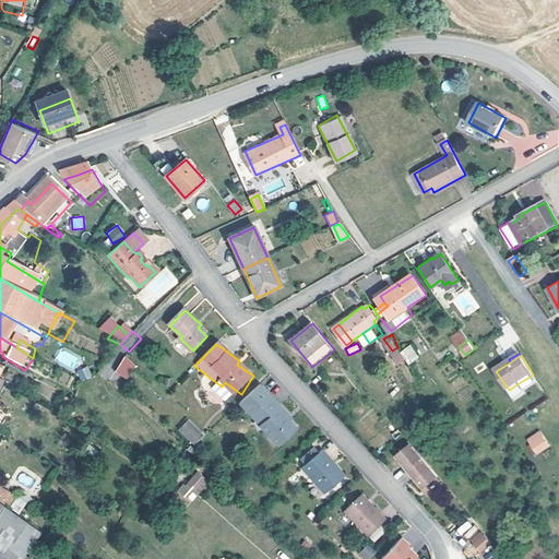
[(128,380),(138,365),(125,356),(115,371),(128,380)]
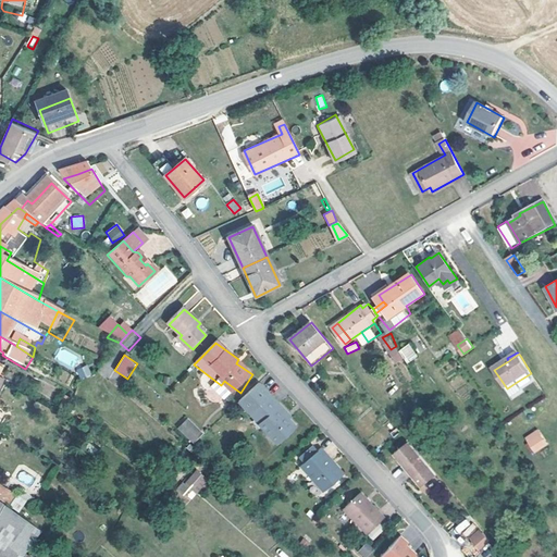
[(236,363),(252,374),(255,370),(238,359),(236,363)]
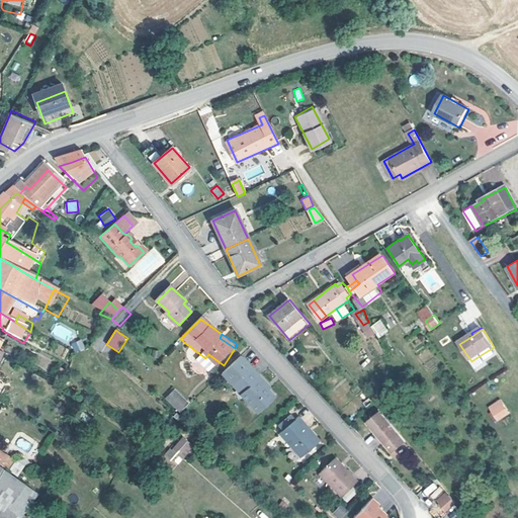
[(75,353),(85,349),(81,339),(71,344),(75,353)]
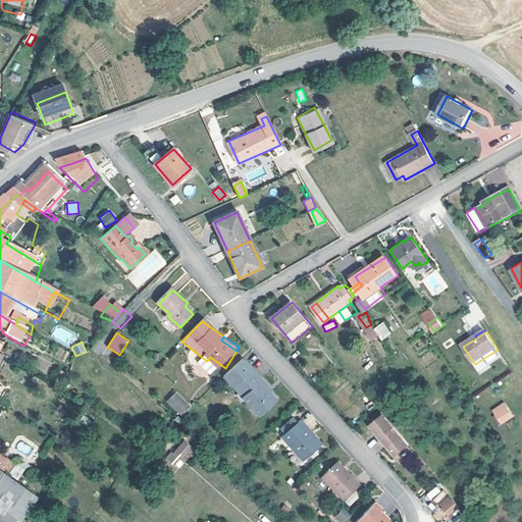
[(0,355),(4,357),(9,349),(0,343),(0,355)]
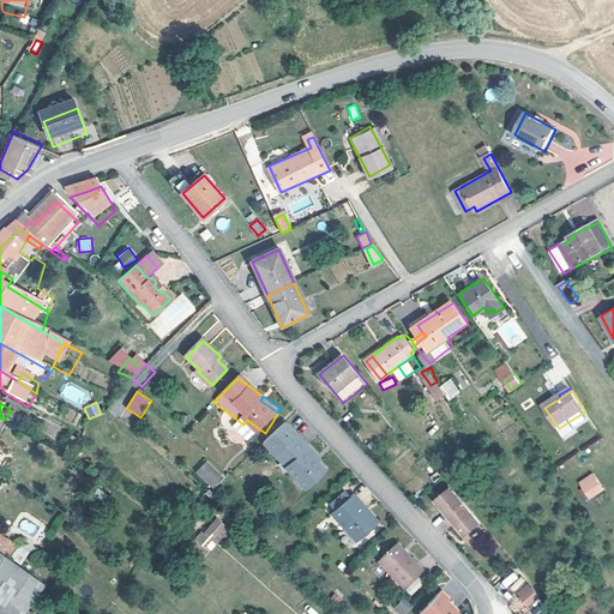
[(585,411),(570,421),(575,428),(578,428),(589,421),(589,417),(585,411)]
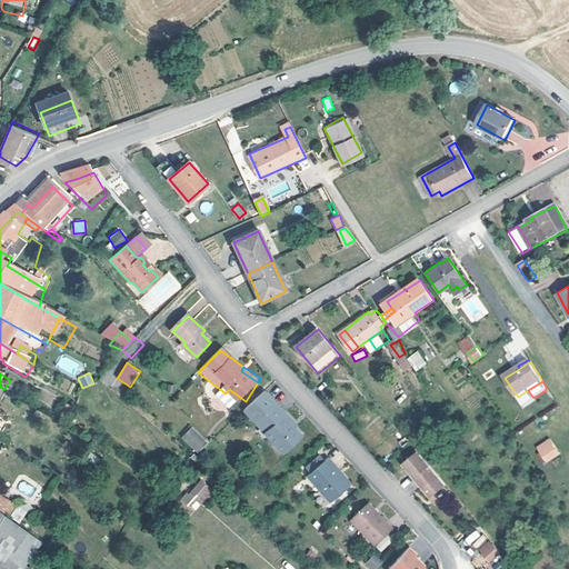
[(273,432),(271,435),(285,451),(302,436),(291,422),(295,420),(267,388),(248,407),(262,425),(265,422),(273,432)]
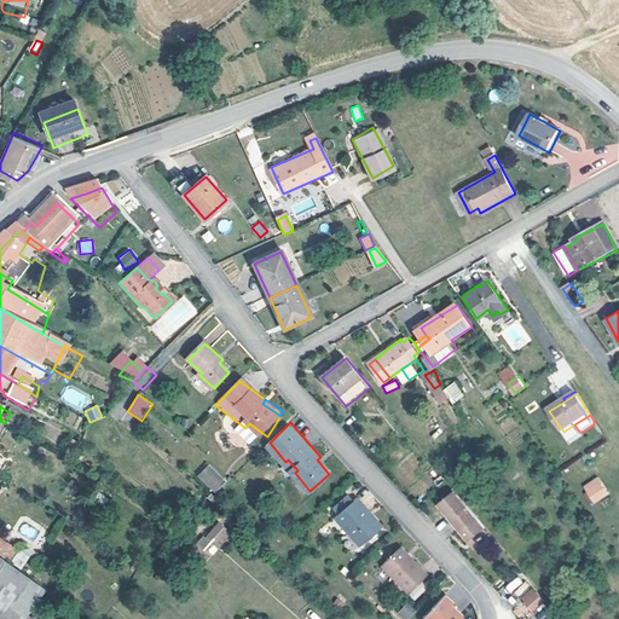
[(261,445),(267,437),(249,423),(246,428),(242,433),(261,445)]
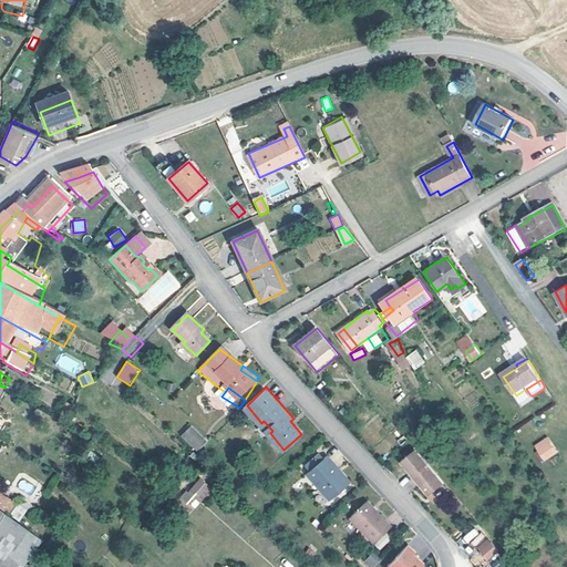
[(261,423),(270,433),(272,431),(264,421),(261,423)]
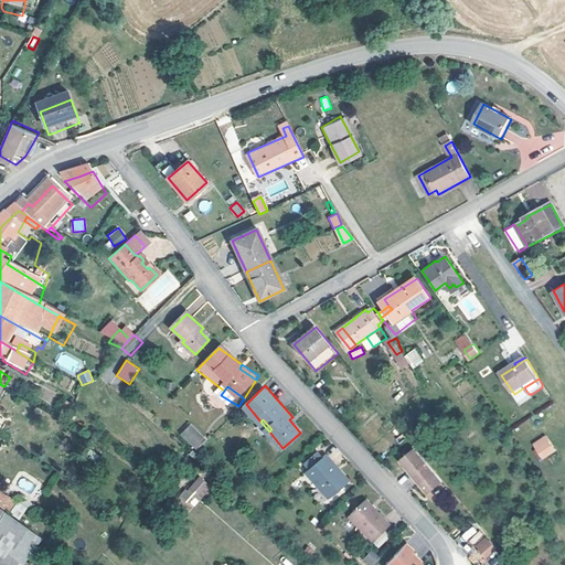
[(191,424),(180,434),(195,450),(206,439),(191,424)]
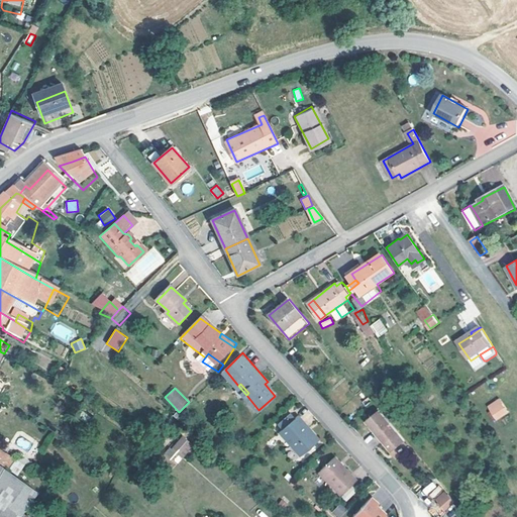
[(516,391),(508,397),(510,401),(516,396),(516,391)]
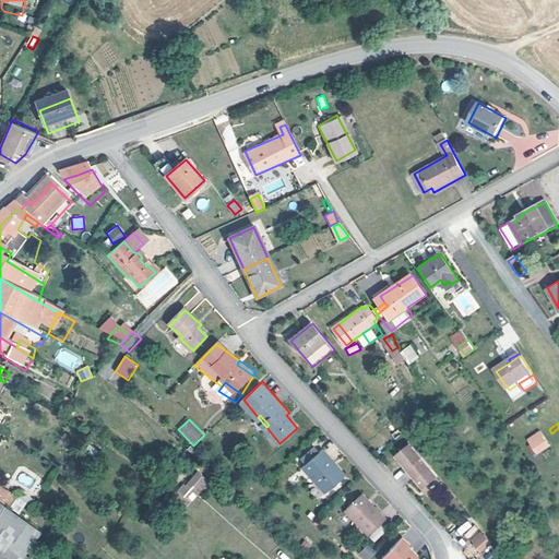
[(539,429),(525,439),(536,455),(550,445),(539,429)]
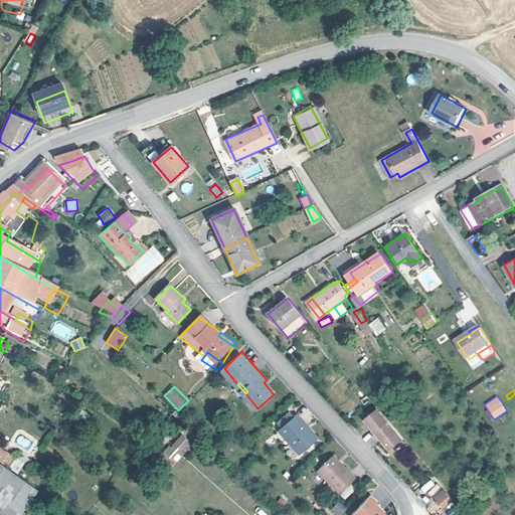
[(392,450),(404,440),(379,408),(364,419),(371,427),(373,426),(392,450)]
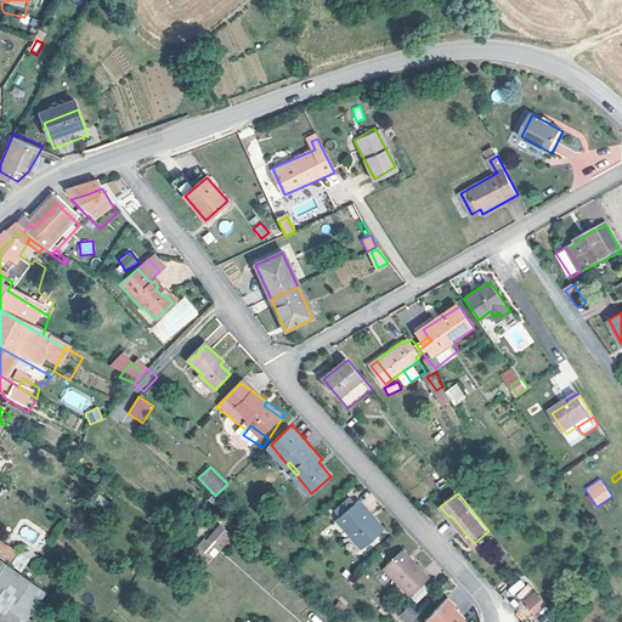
[(351,497),(345,503),(351,509),(357,503),(351,497)]
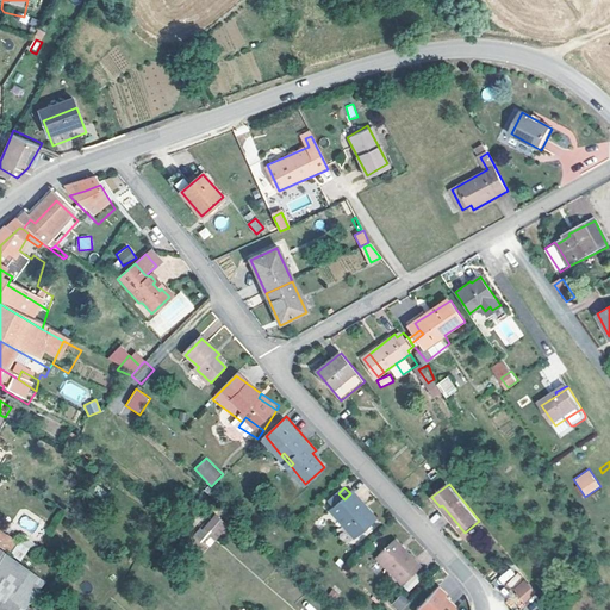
[(355,537),(372,521),(355,503),(359,499),(352,491),(350,493),(344,499),(338,493),(329,503),(334,509),(331,511),(355,537)]
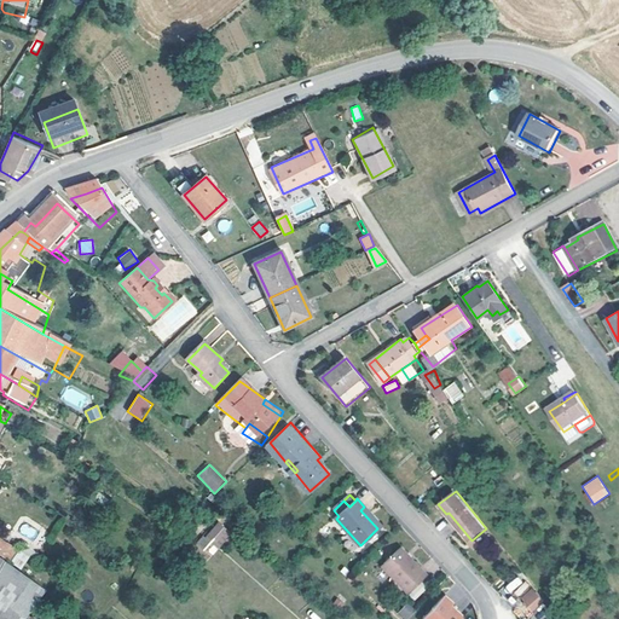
[(360,510),(377,528),(381,525),(364,507),(360,510)]
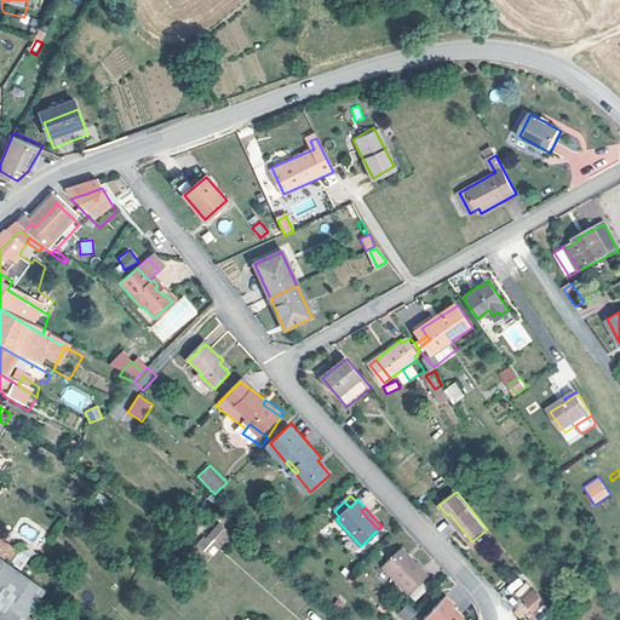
[(234,533),(223,522),(212,534),(223,544),(234,533)]
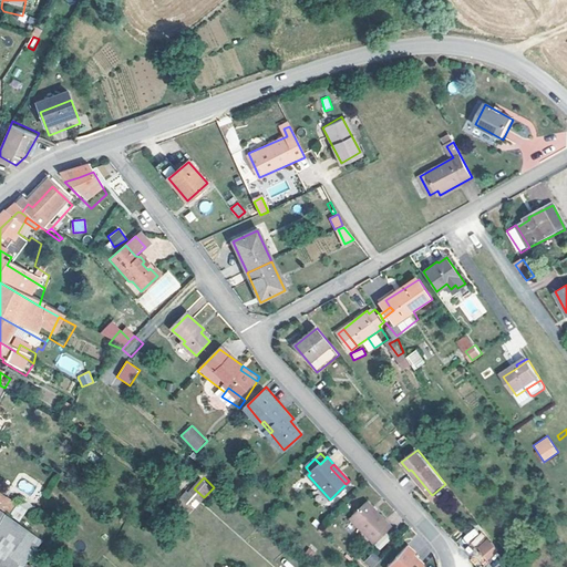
[(0,508),(8,514),(16,504),(0,493),(0,508)]
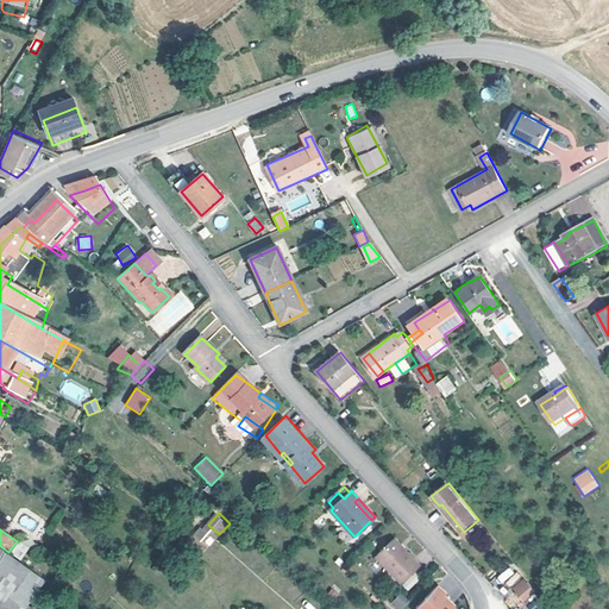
[(422,566),(394,537),(375,556),(403,585),(422,566)]
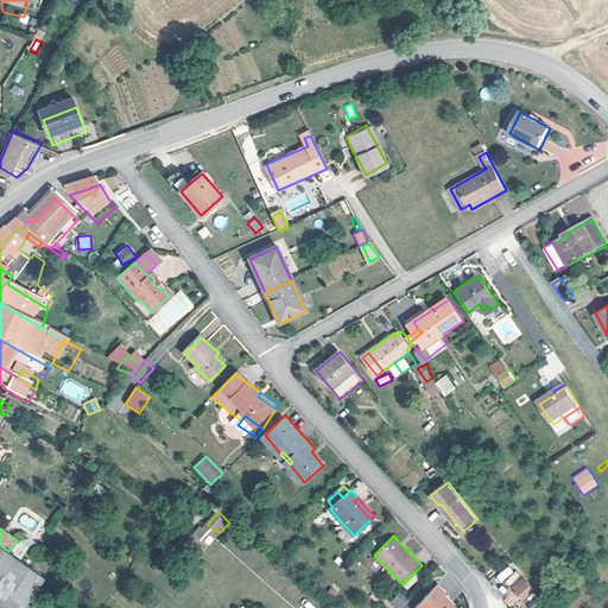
[(16,540),(11,553),(23,558),(27,545),(16,540)]
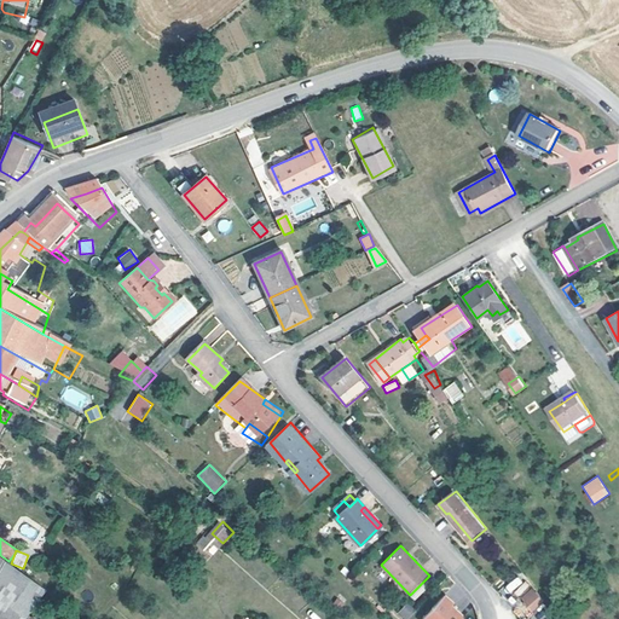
[(0,562),(0,601),(24,618),(29,618),(45,596),(0,562)]
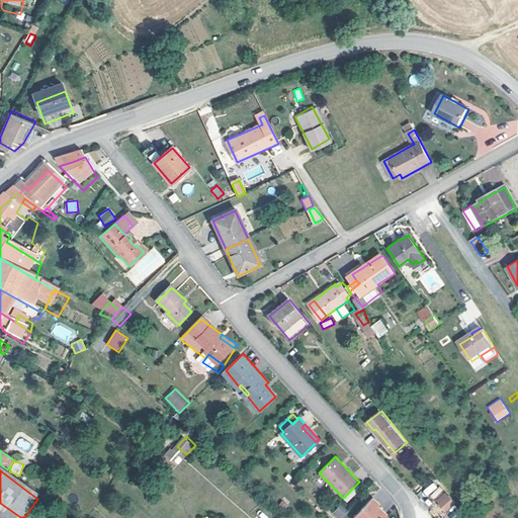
[(424,490),(432,501),(442,493),(434,482),(424,490)]
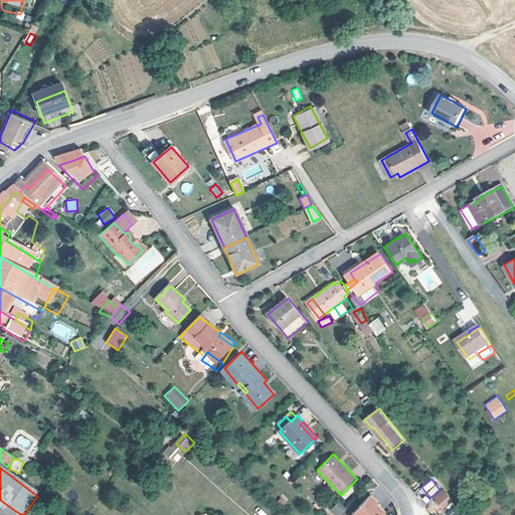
[(435,496),(437,499),(447,491),(445,488),(435,496)]
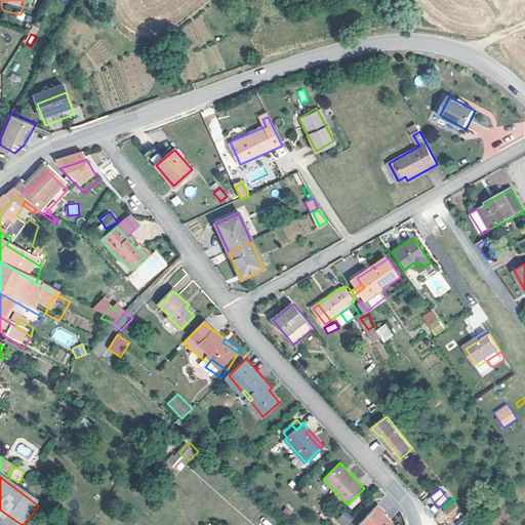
[(455,500),(445,509),(452,518),(462,509),(455,500)]
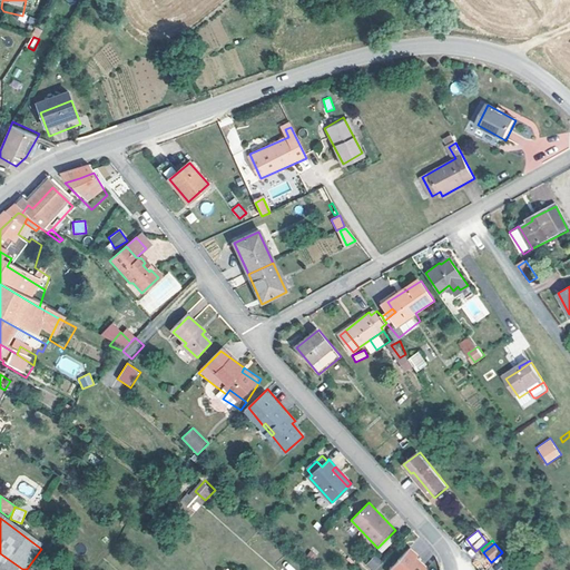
[(410,547),(390,569),(391,569),(428,569),(429,566),(416,556),(419,553),(410,547)]
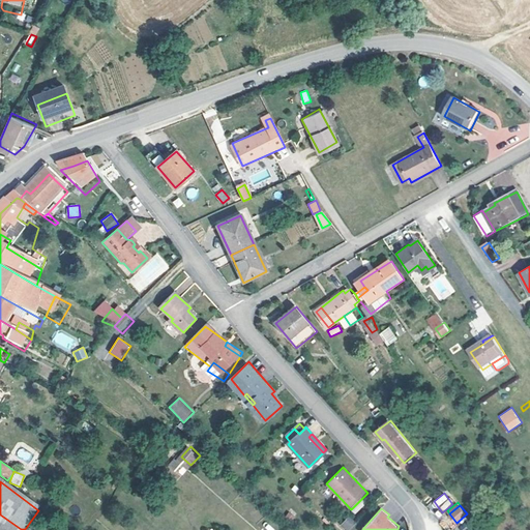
[(344,526),(349,529),(356,522),(351,518),(344,526)]
